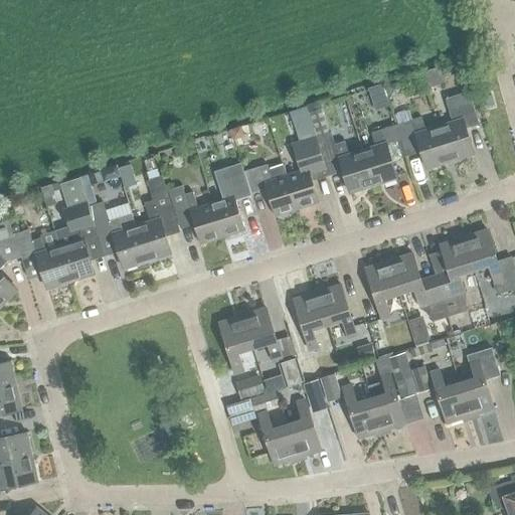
[(395,96),(398,90),(396,83),(386,87),(389,98),(395,96)]
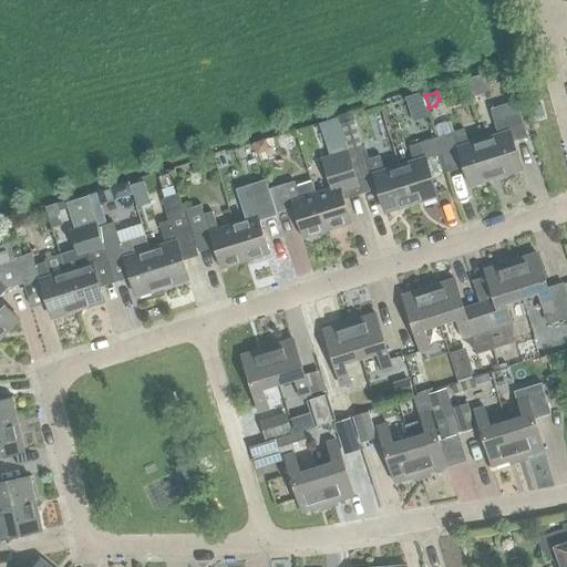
[(421,93),(405,99),(408,107),(423,102),(421,93)]
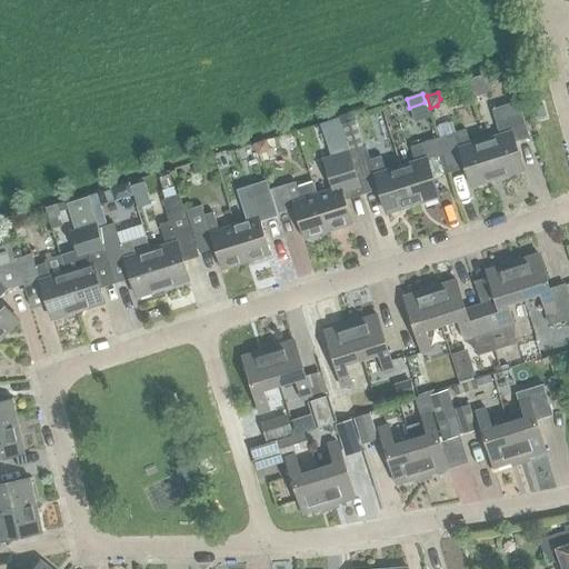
[(499,136),(485,140),(496,178),(522,170),(513,142),(528,138),(517,101),(491,110),(499,136)]
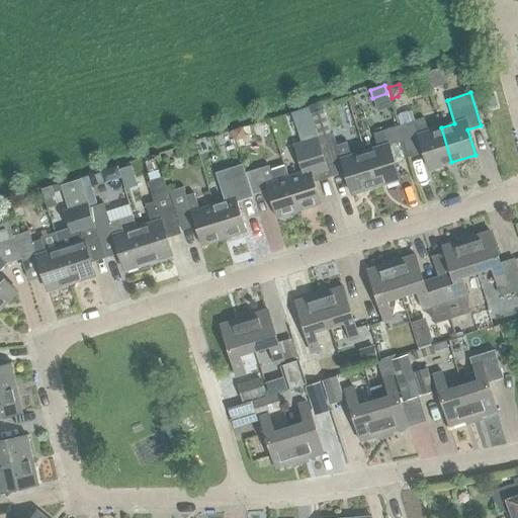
[(318,138),(331,134),(323,110),(311,114),(315,130),(318,138)]
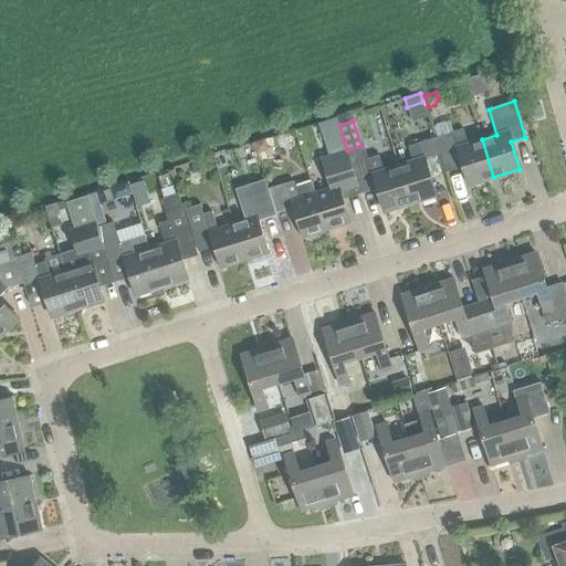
[(462,128),(435,137),(446,171),(461,166),(468,186),(493,177),(482,139),(467,144),(462,128)]
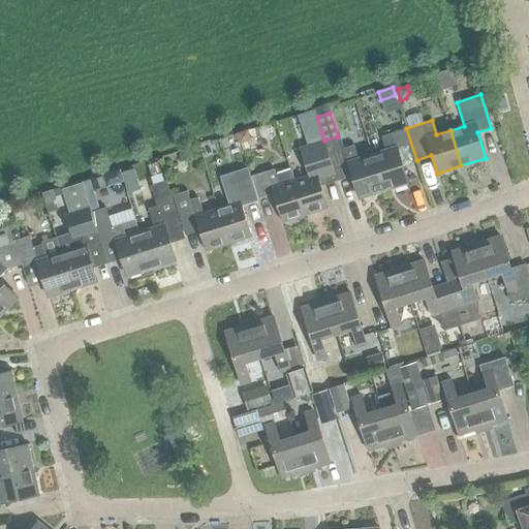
[(385,151),(371,155),(382,190),(407,183),(401,164),(416,160),(406,128),(380,136),(385,151)]
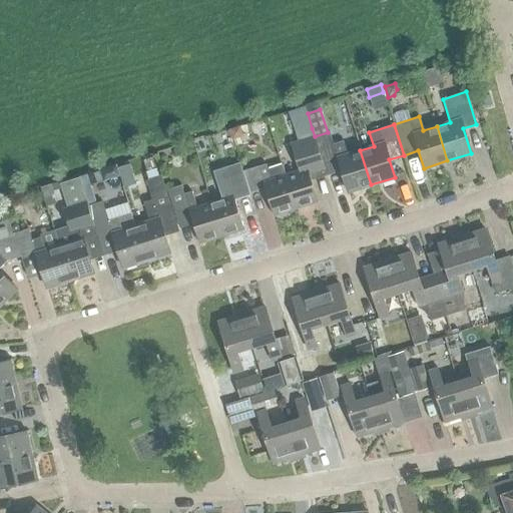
[(232,140),(242,137),(239,126),(228,129),(232,140)]
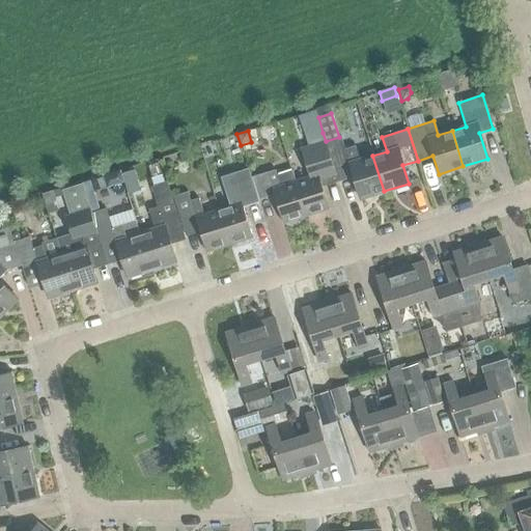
[(339,137),(326,141),(330,154),(336,174),(338,182),(353,176),(360,199),(384,191),(372,156),(359,160),(355,145),(344,149),(340,137),(339,137)]
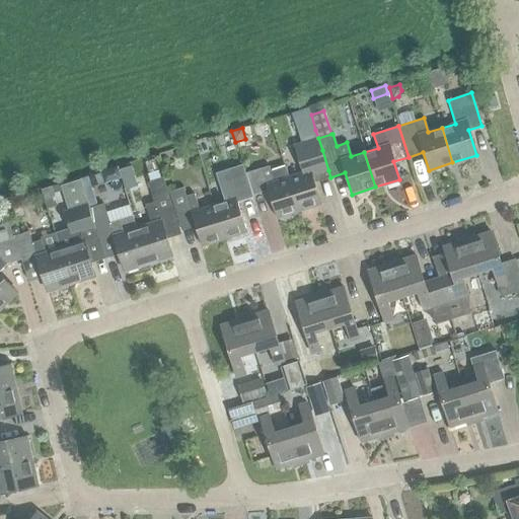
[(302,172),(288,177),(298,211),(321,204),(312,175),(328,170),(322,150),(318,138),(305,142),(293,146),(302,172)]
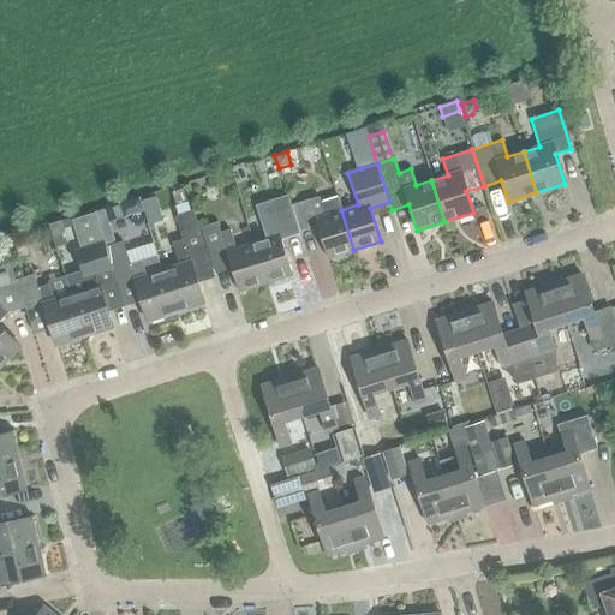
[(341,210),(338,197),(321,203),(318,197),(291,206),(299,232),(316,226),(327,258),(353,250),(341,210)]
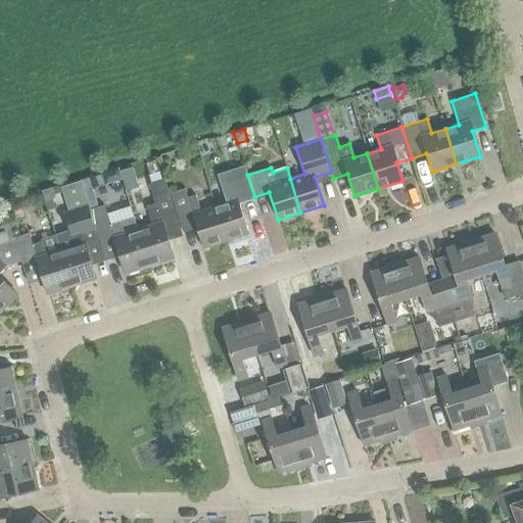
[(150,184),(163,180),(161,172),(148,176),(150,184)]
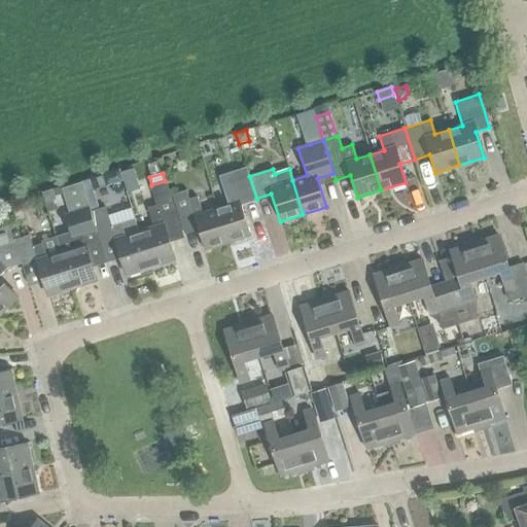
[(150,185),(156,205),(147,208),(153,227),(139,232),(149,268),(174,259),(165,231),(179,226),(165,181),(151,185),(150,185)]
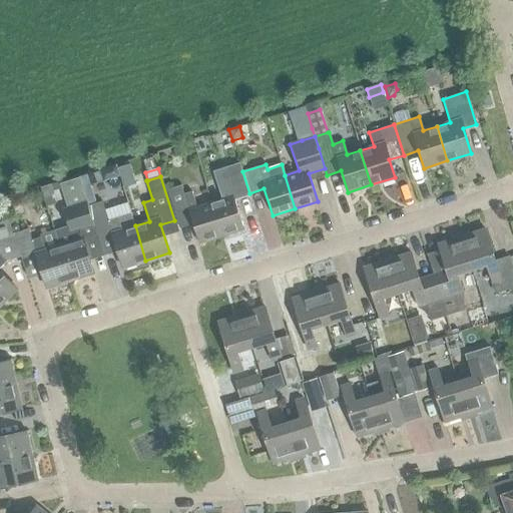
[(210,202),(220,236),(243,229),(227,179),(219,182),(224,198),(210,202)]
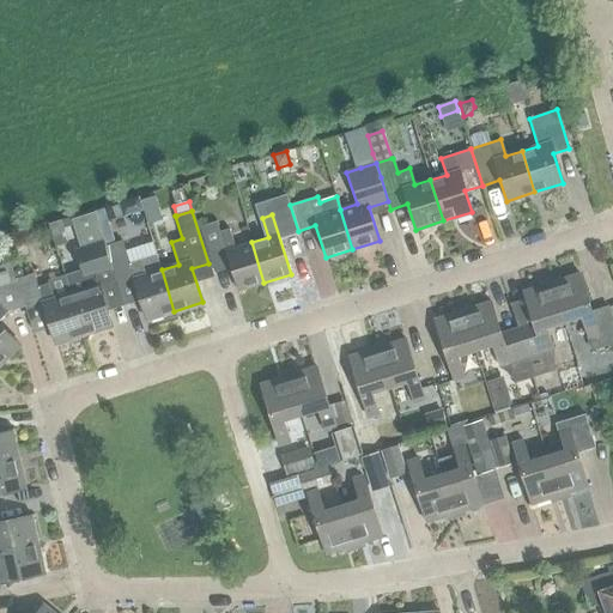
[(61,222),(49,225),(54,236),(62,234),(64,230),(61,222)]
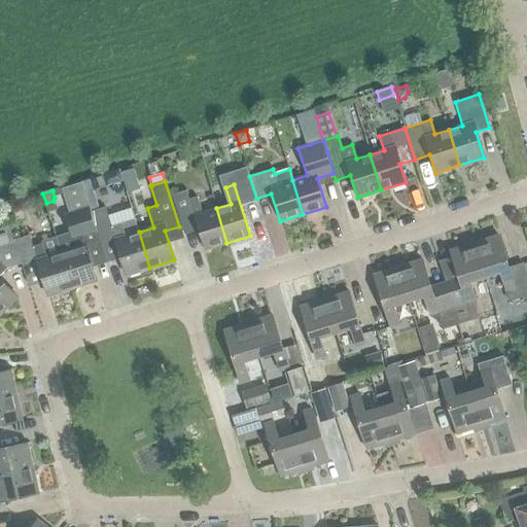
[(226,243),(216,208),(202,213),(197,197),(188,199),(185,190),(172,195),(181,225),(195,221),(204,250),(226,243)]
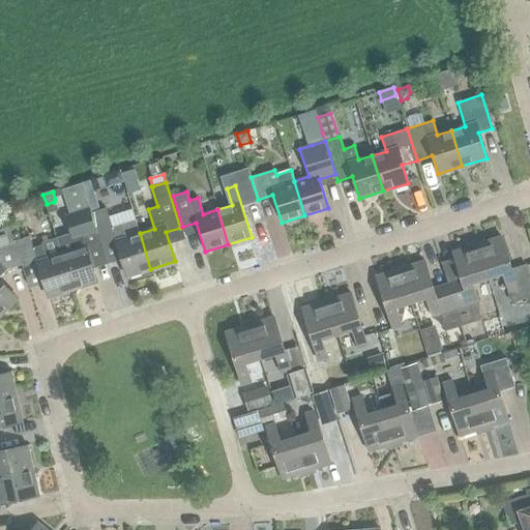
[(106,208),(90,213),(99,243),(100,247),(116,242),(126,276),(150,269),(140,233),(136,219),(112,228),(106,208)]
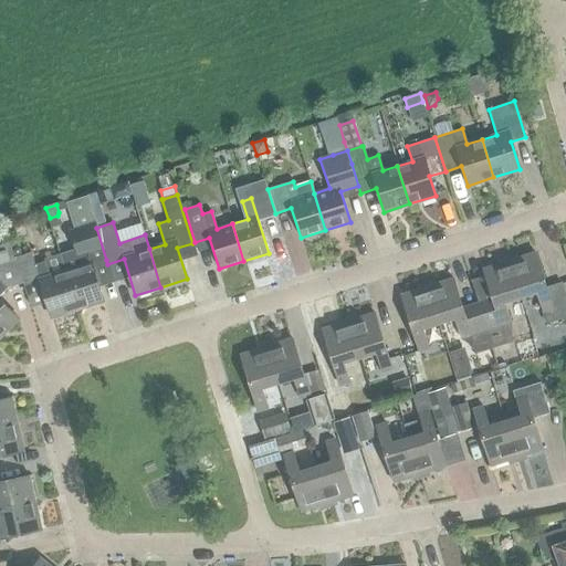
[(65,271),(76,310),(103,301),(91,264),(106,260),(96,228),(95,223),(70,231),(75,250),(59,254),(64,272),(65,271)]
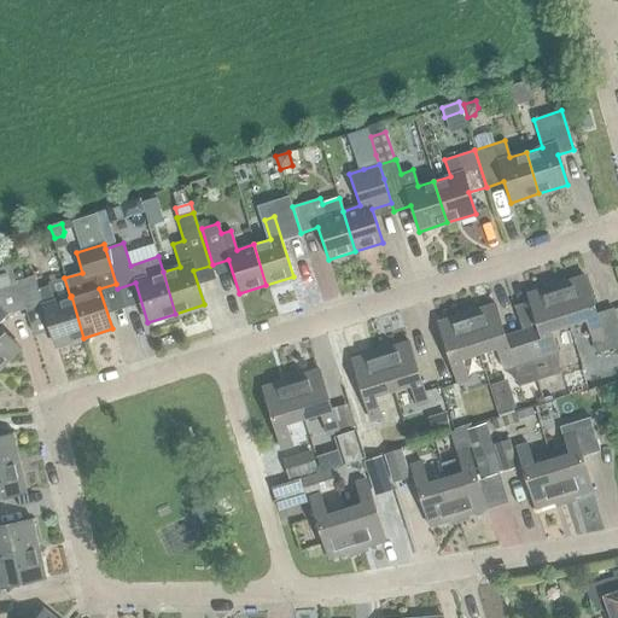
[(0,367),(19,348),(0,328),(0,322),(9,314),(24,309),(17,283),(16,283),(11,266),(0,268),(0,367)]
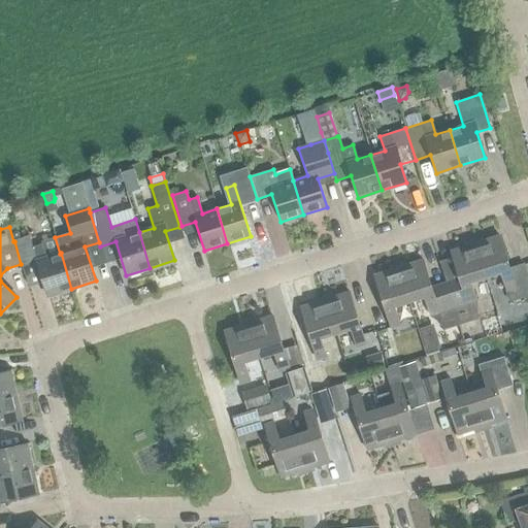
[(13,240),(14,241),(21,264),(22,266),(36,262),(47,296),(71,289),(61,253),(60,254),(45,258),(41,244),(32,248),(29,235),(13,240)]
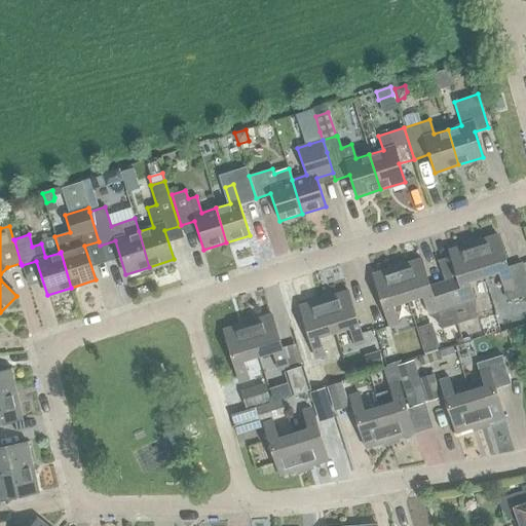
[(496,235),(473,242),(483,276),(498,272),(506,300),(525,294),(525,279),(521,263),(506,268),(496,235)]
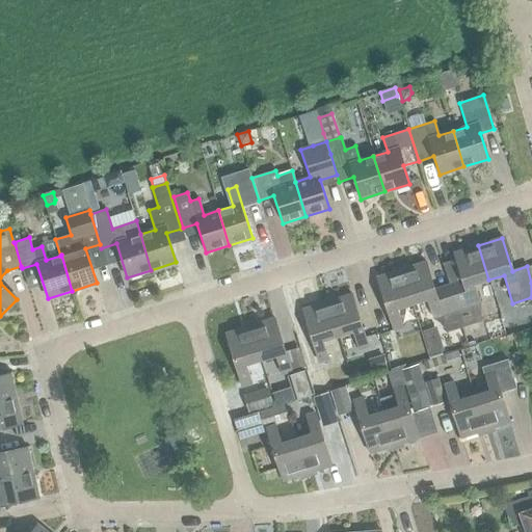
[(462,283),(449,287),(461,327),(476,322),(471,306),(480,303),(474,285),(488,280),(478,245),(453,253),(462,283)]
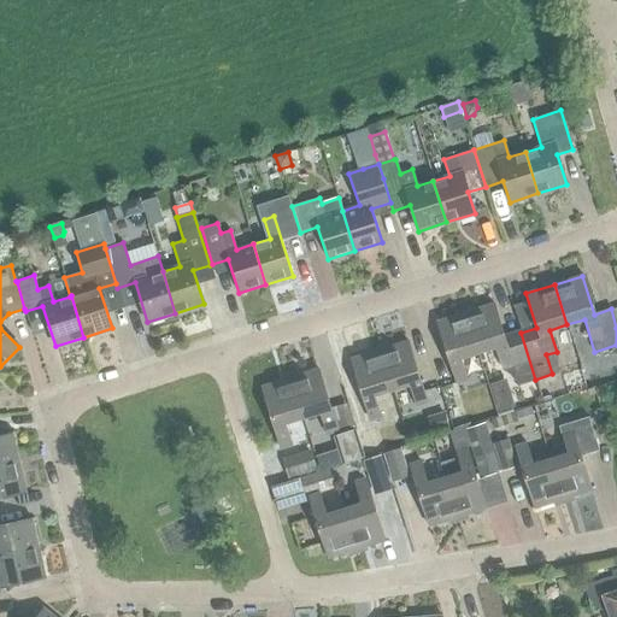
[(465,312),(477,353),(494,347),(501,369),(511,365),(518,385),(535,380),(521,333),(504,339),(493,304),(465,312)]
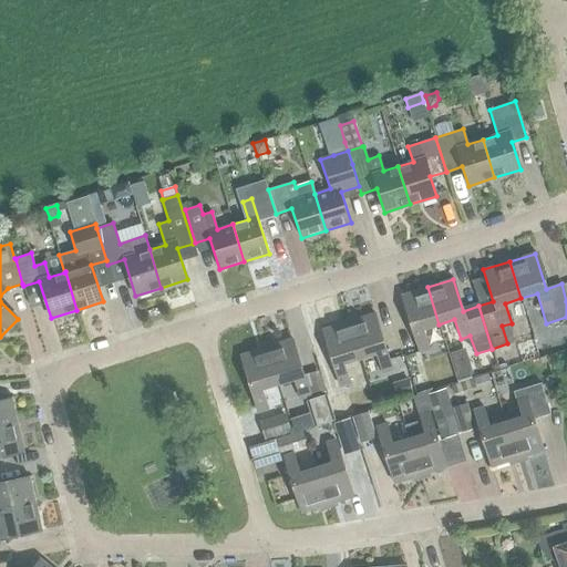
[(423,329),(439,325),(428,287),(401,296),(413,332),(420,352),(430,349),(423,329)]
